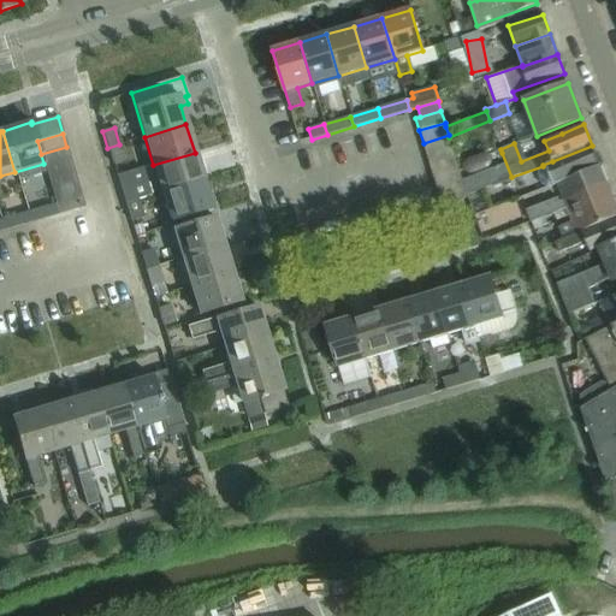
[(452,148),(449,137),(449,135),(424,143),(427,155),(452,148)]
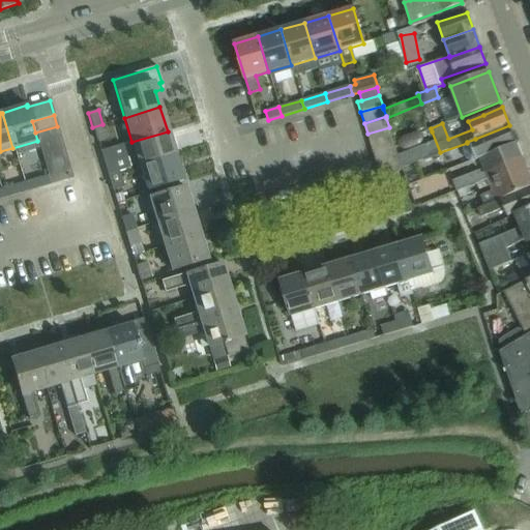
[(102,124),(92,127),(97,142),(107,139),(102,124)]
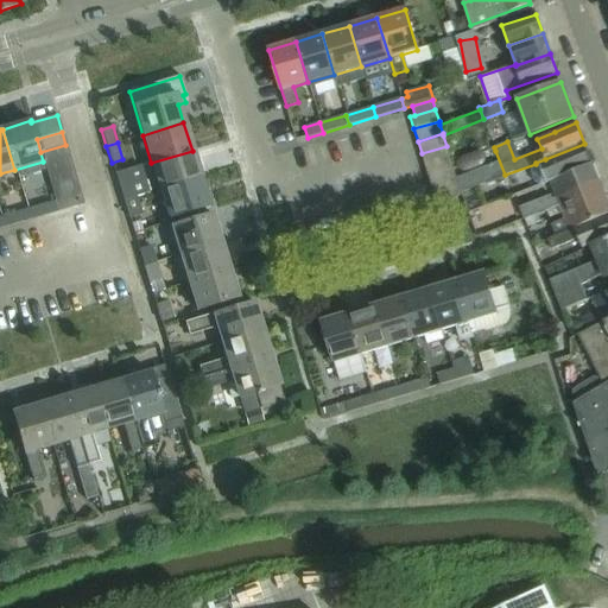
[(532,166),(530,172),(534,183),(540,185),(545,183),(549,182),(591,163),(584,144),(545,159),(536,163),(536,164),(537,163),(538,164),(532,166)]
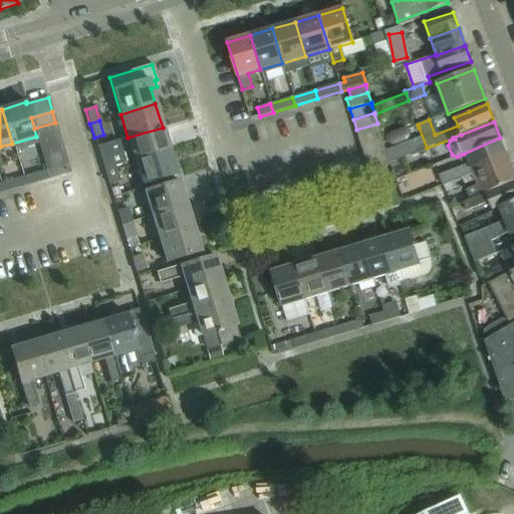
[(37,140),(58,134),(55,122),(34,129),(36,137),(37,140)]
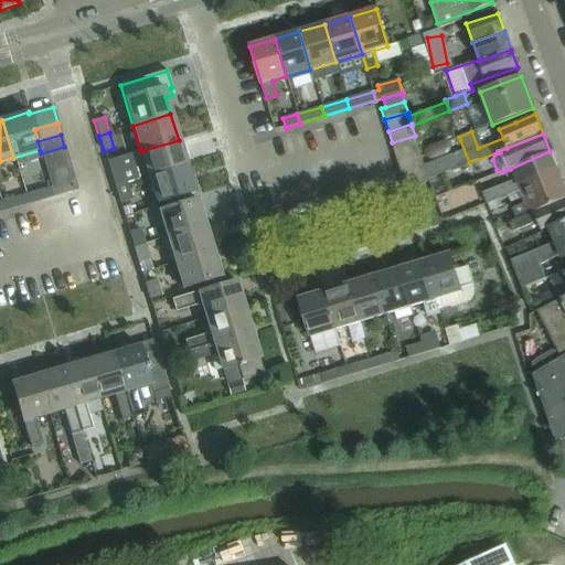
[(395,155),(418,147),(415,136),(392,142),(395,155)]
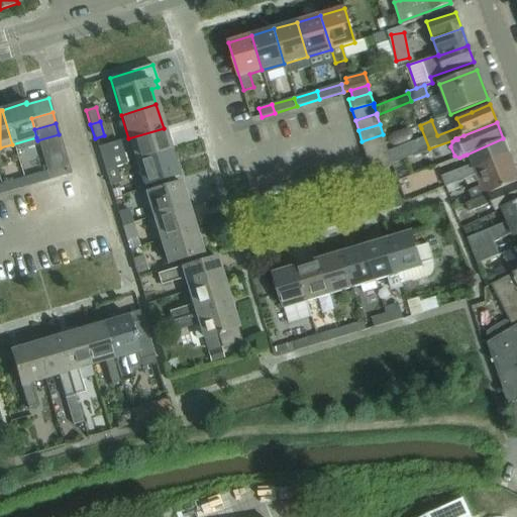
[(135,162),(170,151),(164,128),(128,138),(135,162)]
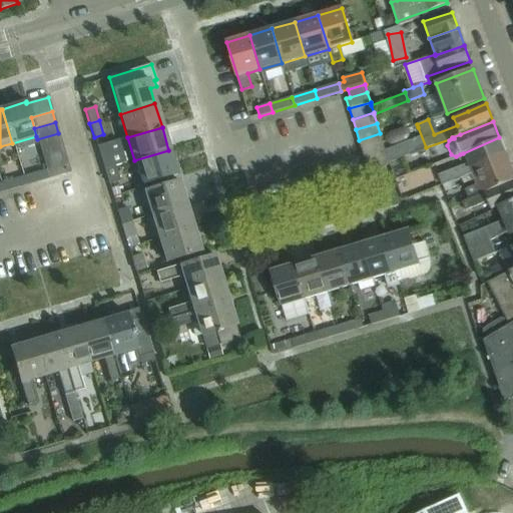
[(400,127),(389,131),(386,134),(385,138),(387,141),(390,143),(393,143),(405,139),(408,137),(409,133),(408,130),(404,127),(400,127)]
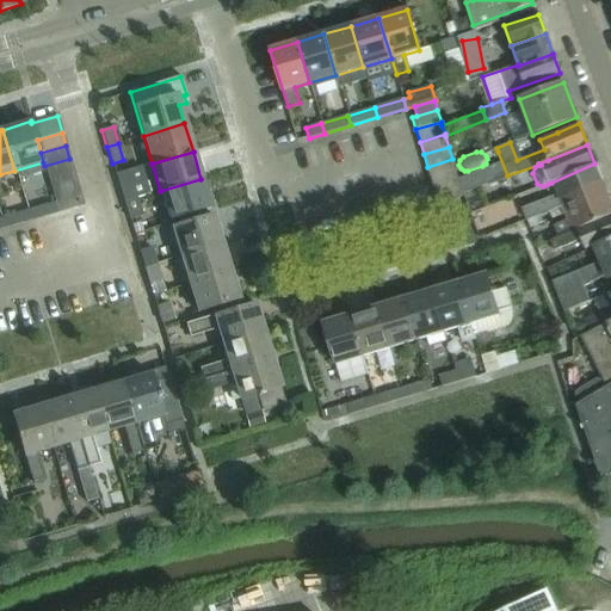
[(460,184),(463,193),(507,176),(498,152),(488,155),(492,165),(458,178),(460,184)]
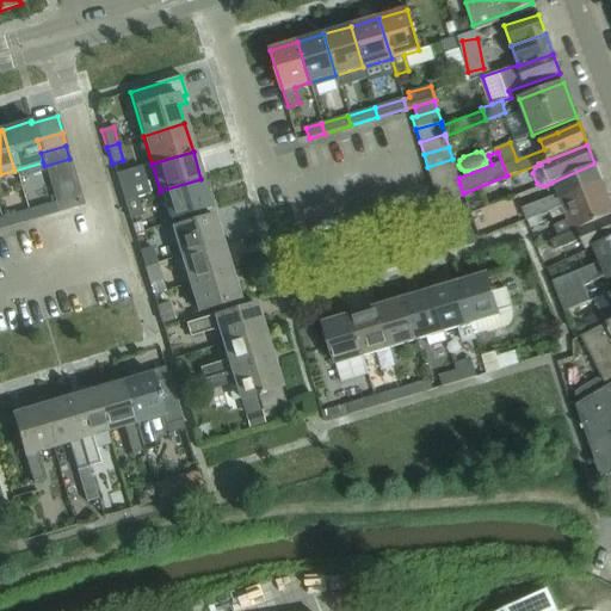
[(84,205),(73,172),(69,159),(44,166),(55,203),(57,213),(84,205)]
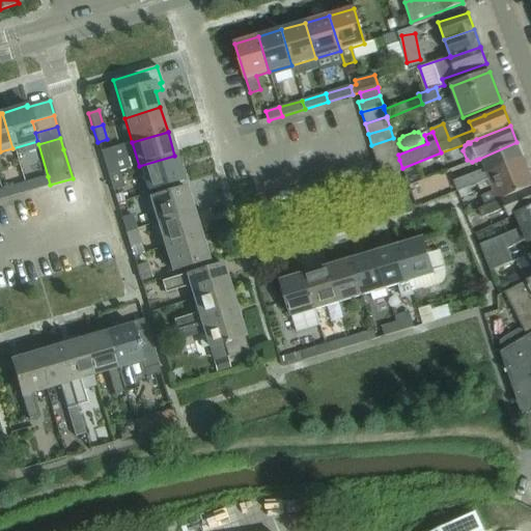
[(374,156),(396,148),(393,138),(371,145),(374,156)]
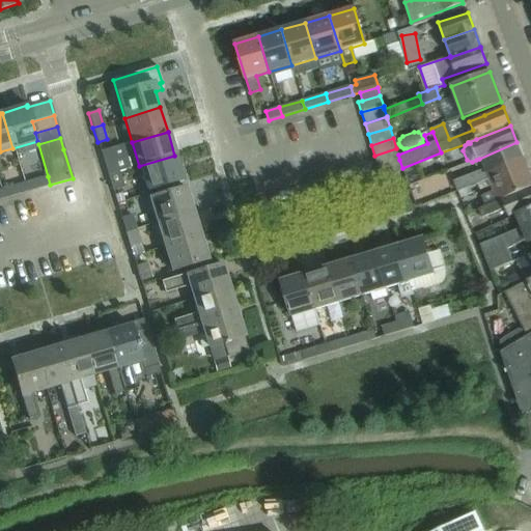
[(470,188),(487,179),(504,173),(501,166),(523,157),(516,142),(479,159),(485,172),(482,173),(481,170),(453,182),(454,184),(457,192),(470,188)]
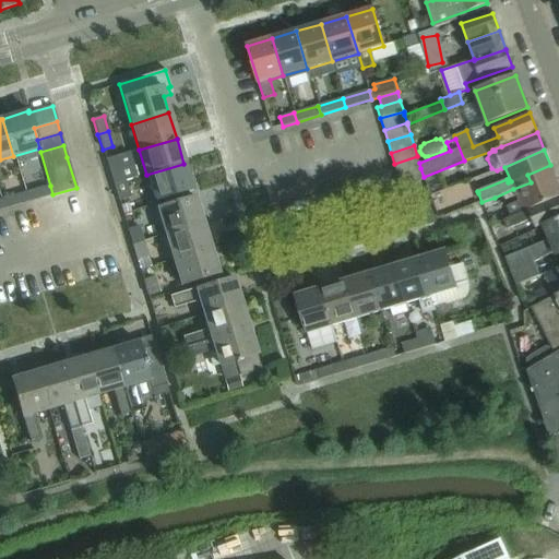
[(420,168),(419,163),(417,156),(394,164),(397,175),(420,168)]
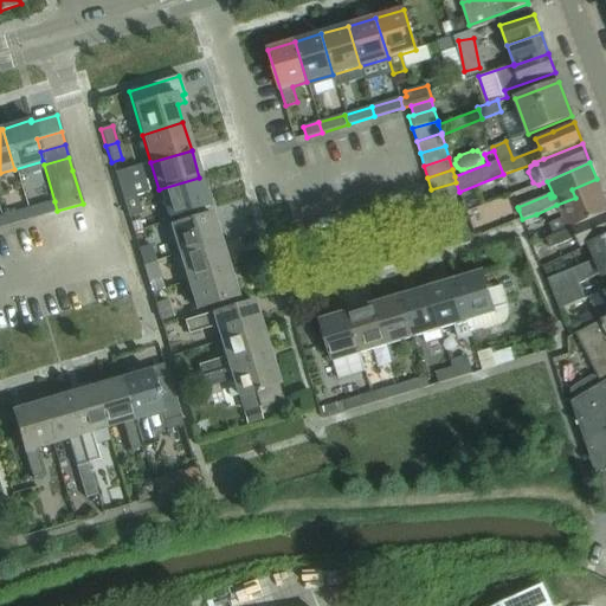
[(199,178),(159,189),(167,218),(208,205),(199,178)]
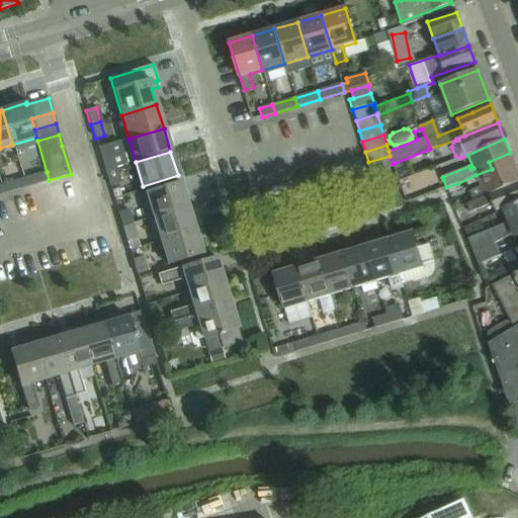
[(472,200),(517,181),(517,172),(510,153),(489,162),(492,169),(476,175),(480,187),(469,191),(472,200)]
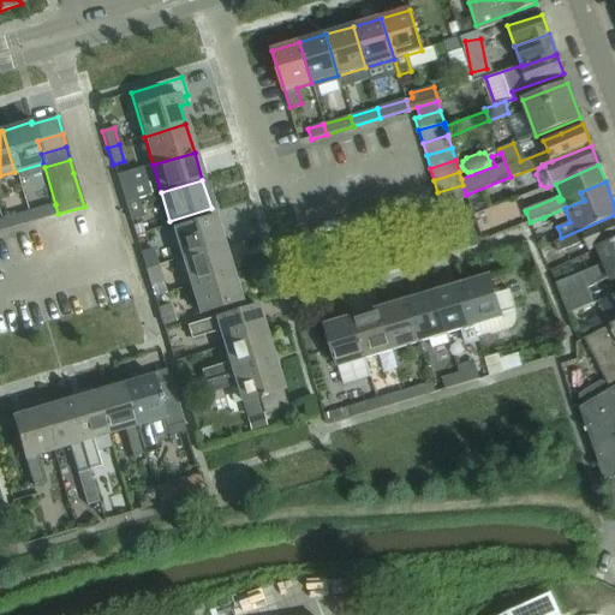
[(125,203),(136,201),(131,183),(119,186),(125,203)]
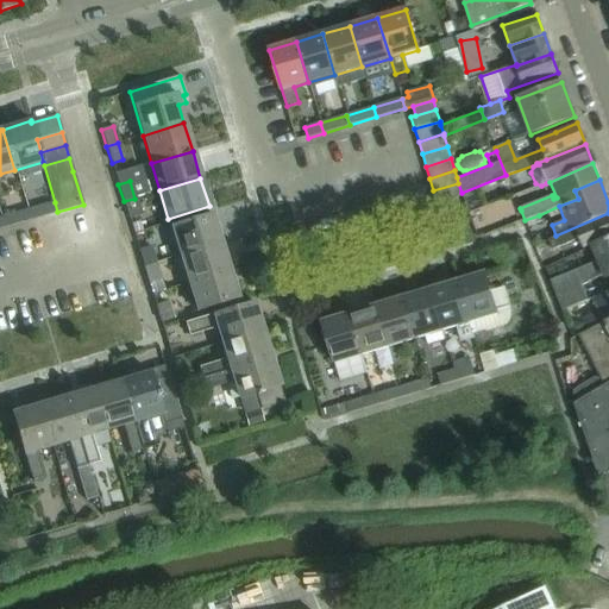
[(462,196),(462,193),(458,183),(433,190),(437,203),(462,196)]
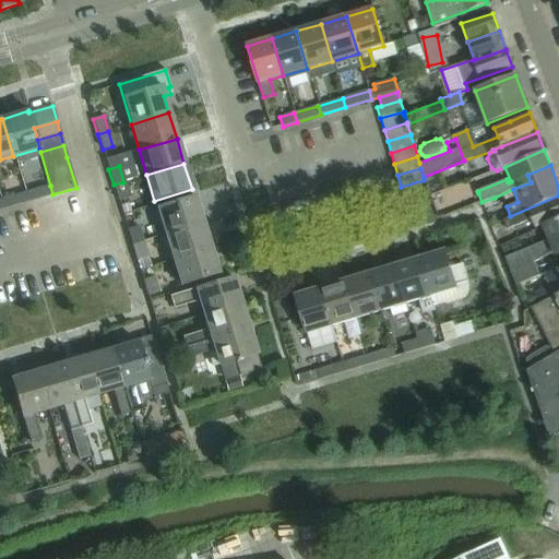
[(123,182),(114,185),(118,200),(128,197),(123,182)]
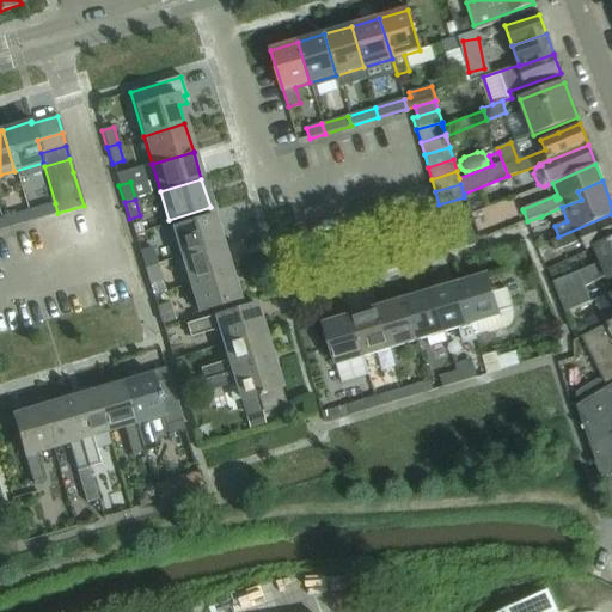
[(42,218),(57,213),(55,203),(38,208),(42,218)]
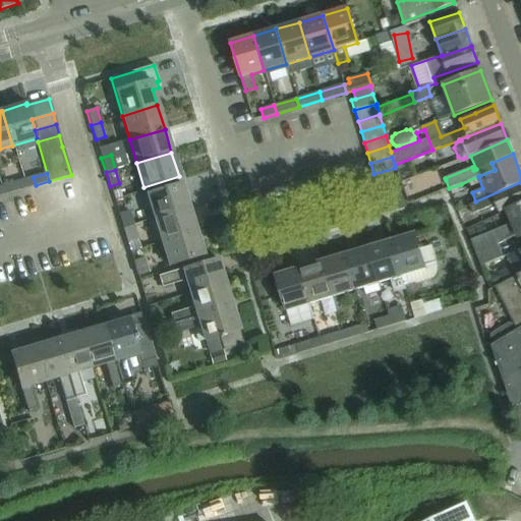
[(0,186),(0,187),(2,195),(17,191),(14,182),(0,186)]
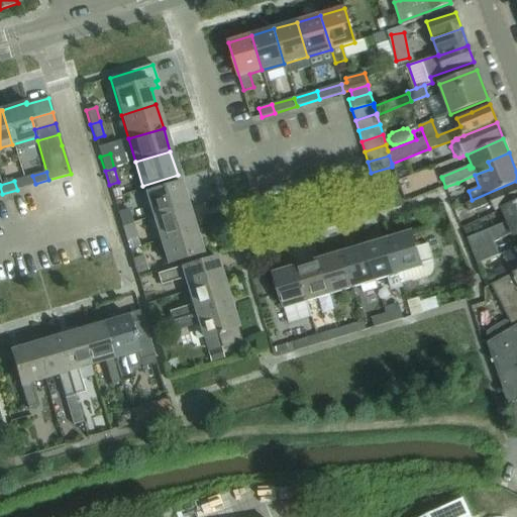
[(501,209),(516,202),(516,181),(472,200),(466,203),(469,210),(491,201),(495,211),(501,209)]
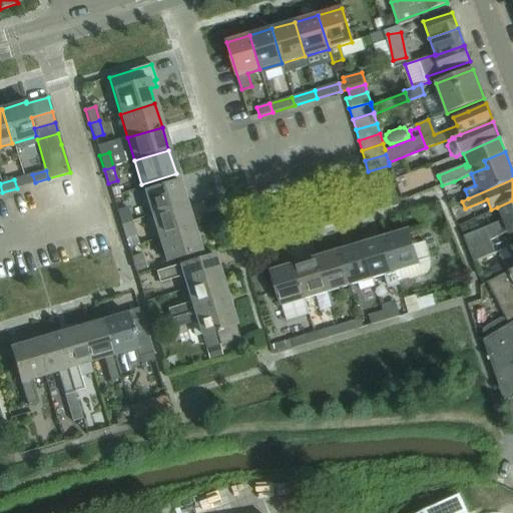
[(151,214),(185,204),(178,180),(144,191),(151,214)]
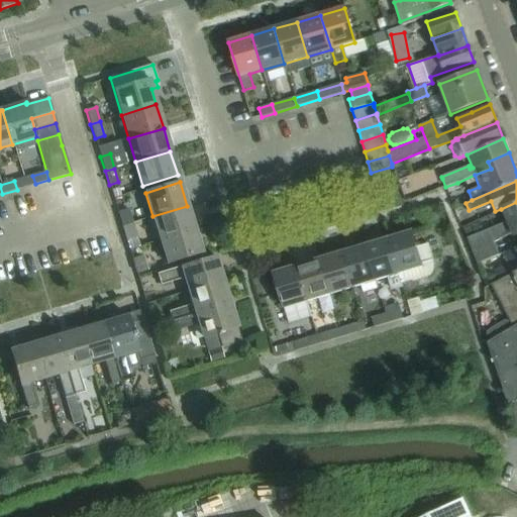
[(457,183),(445,187),(447,193),(459,188),(457,183)]
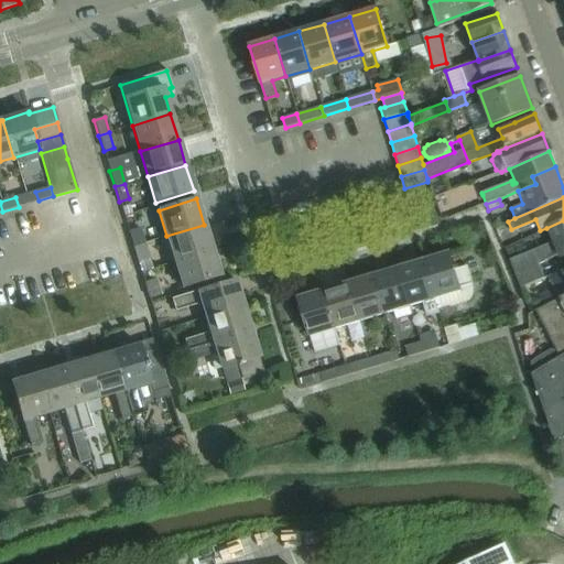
[(129,206),(121,208),(123,217),(131,214),(129,206)]
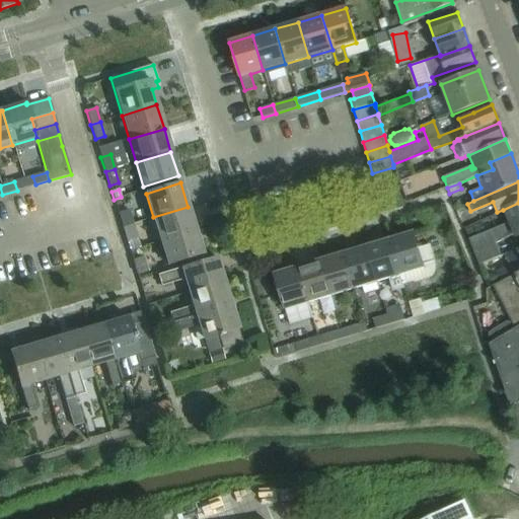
[(518,203),(503,210),(509,222),(468,240),(478,265),(500,255),(496,244),(500,242),(500,240),(514,234),(515,238),(518,235),(518,203)]
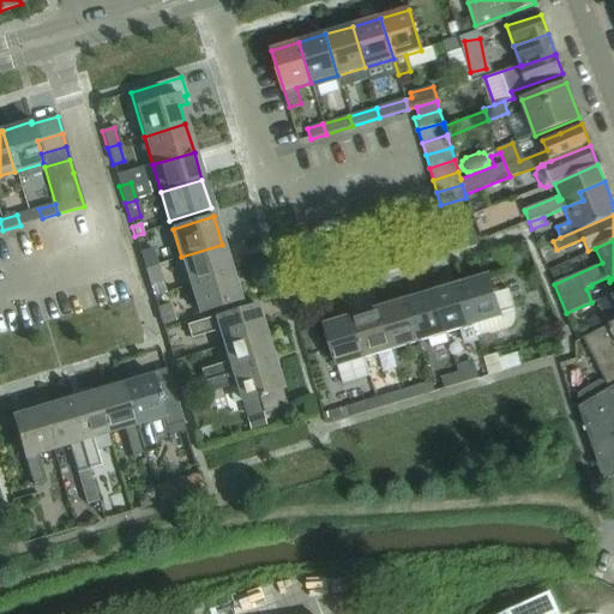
[(190,286),(230,272),(222,245),(181,257),(190,286)]
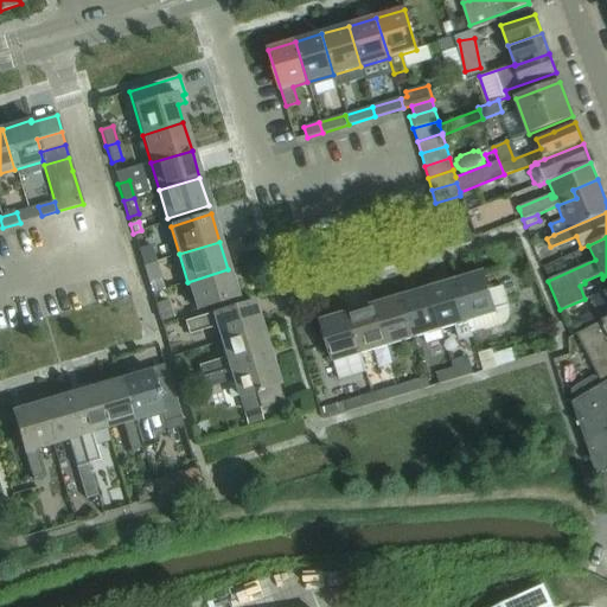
[(142,266),(154,262),(149,246),(138,249),(142,266)]
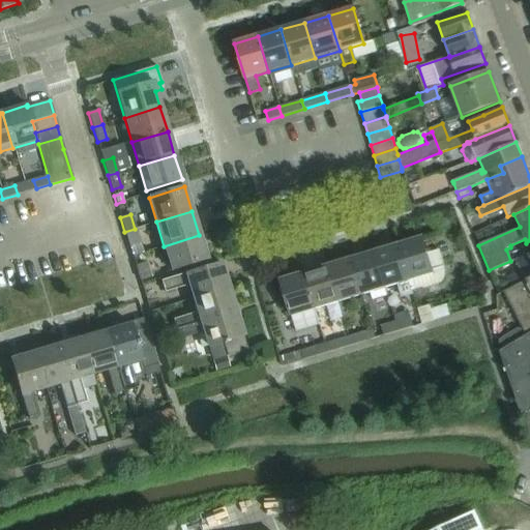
[(135,229),(124,232),(129,246),(139,243),(135,229)]
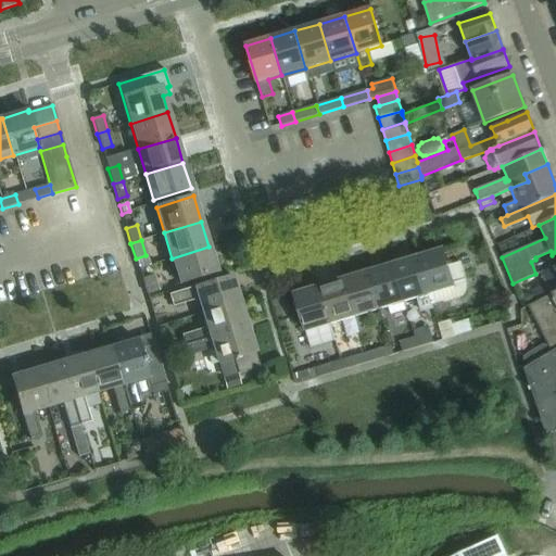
[(209,247),(172,258),(180,285),(217,273),(209,247)]
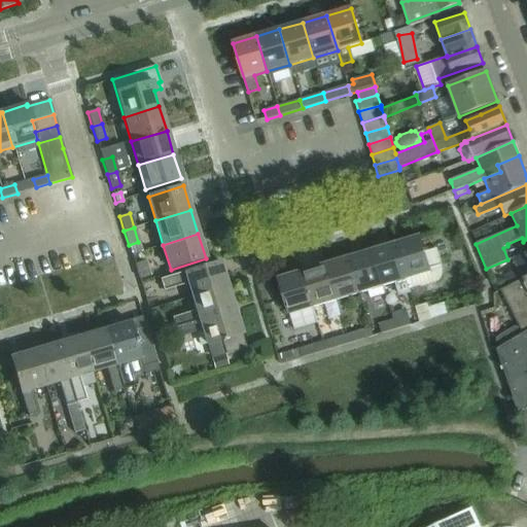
[(435,249),(424,252),(420,236),(395,244),(409,289),(419,286),(421,287),(431,284),(436,282),(438,280),(442,277),(443,272),(435,249)]
